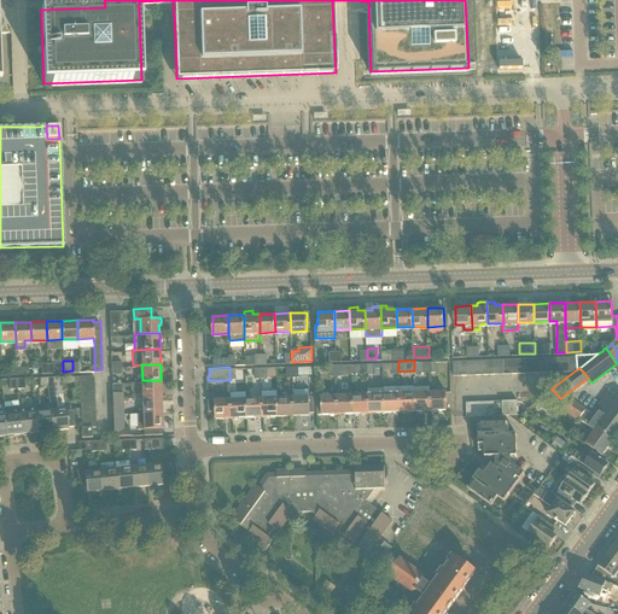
[(143,380),(143,396),(162,396),(161,380),(143,380)]
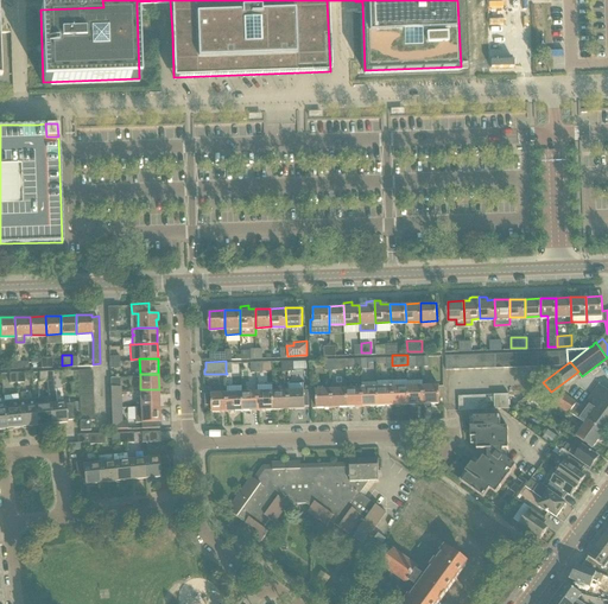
[(54,379),(46,379),(49,394),(49,402),(51,421),(67,420),(67,418),(65,408),(64,402),(64,400),(56,401),(54,379)]
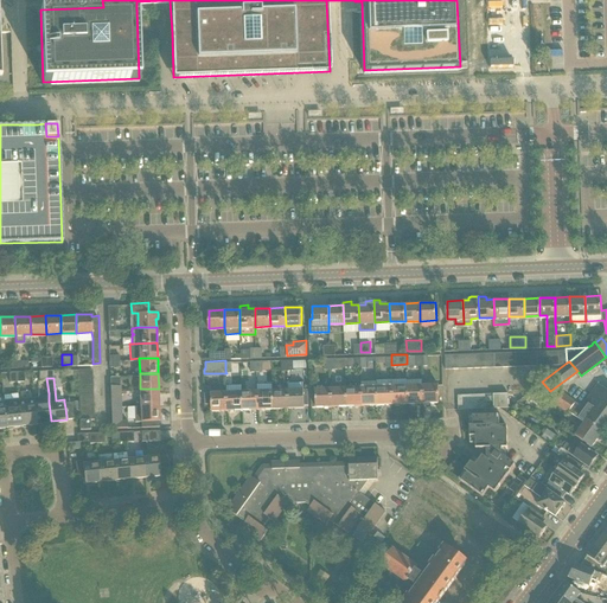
[(377,378),(362,379),(362,404),(377,404),(377,385),(377,378)]
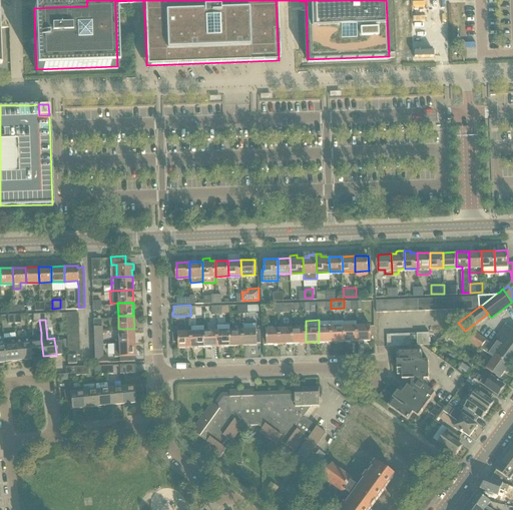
[(293,321),(293,327),(294,342),(306,342),(306,321),(293,321)]
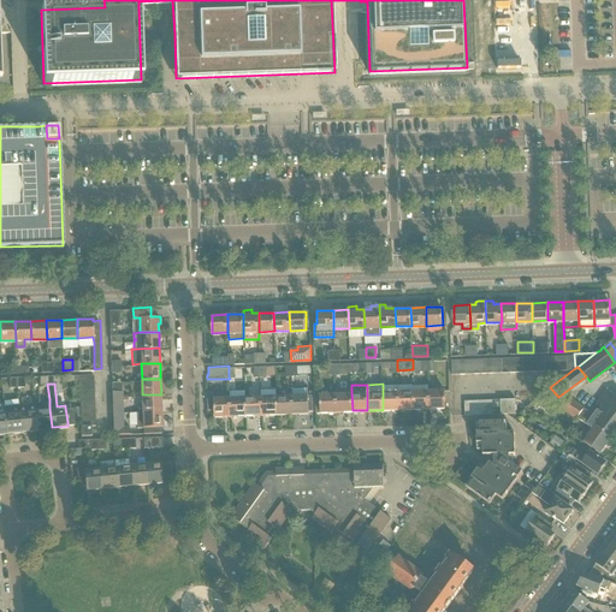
[(309,409),(313,409),(312,393),(308,393),(308,386),(292,387),(292,394),(292,413),(309,413),(309,409)]
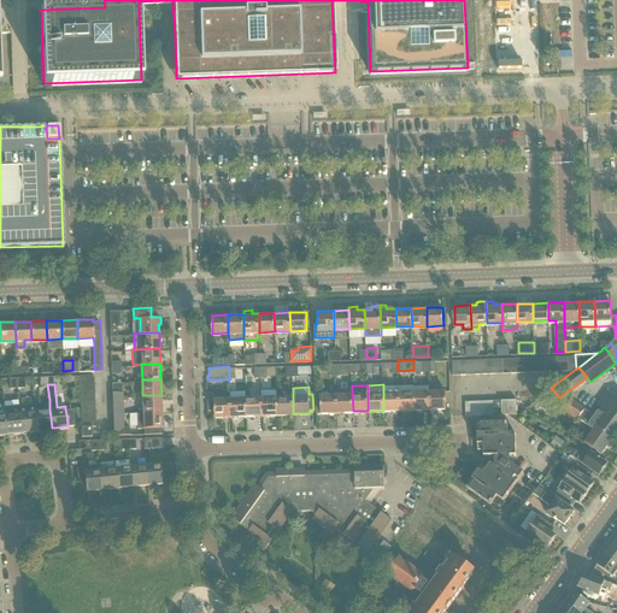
[(568,394),(559,405),(593,428),(585,440),(600,453),(607,444),(610,446),(612,446),(615,441),(615,438),(612,437),(616,430),(616,394),(612,390),(607,388),(591,410),(568,394)]
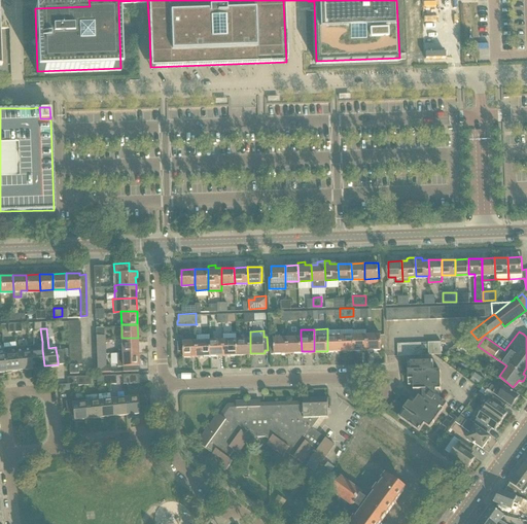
[(354,334),(341,335),(341,350),(354,350),(354,334)]
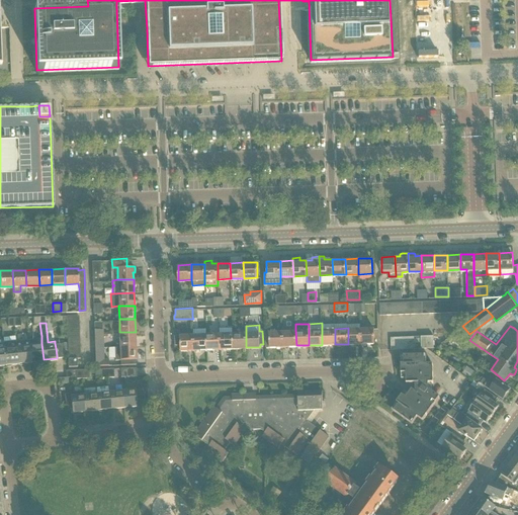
[(360,328),(348,328),(348,344),(361,343),(360,328)]
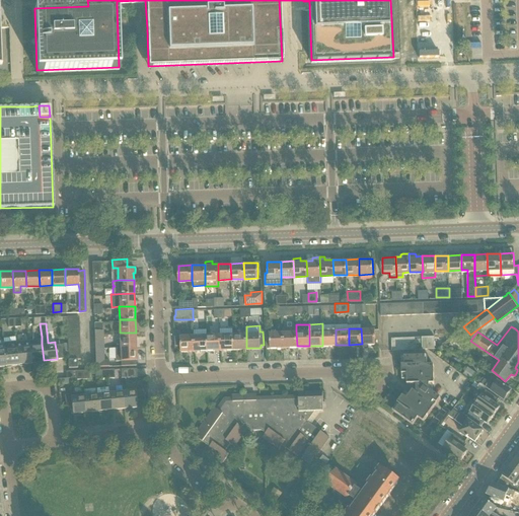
[(375,328),(361,328),(362,344),(375,344),(375,328)]
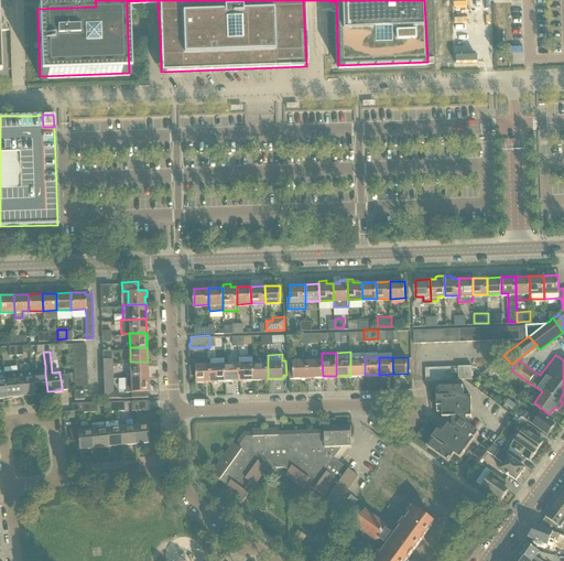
[(365,358),(350,358),(350,376),(365,375),(365,358)]
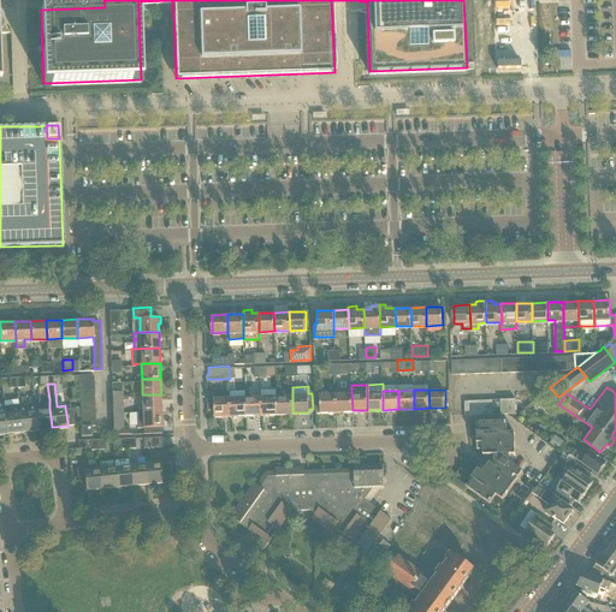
[(344,392),(336,393),(337,411),(353,410),(351,392),(344,392)]
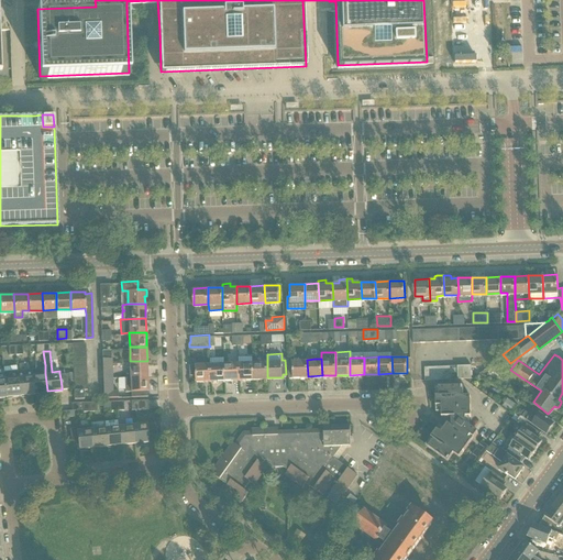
[(308,376),(307,360),(293,360),(293,376),(308,376)]
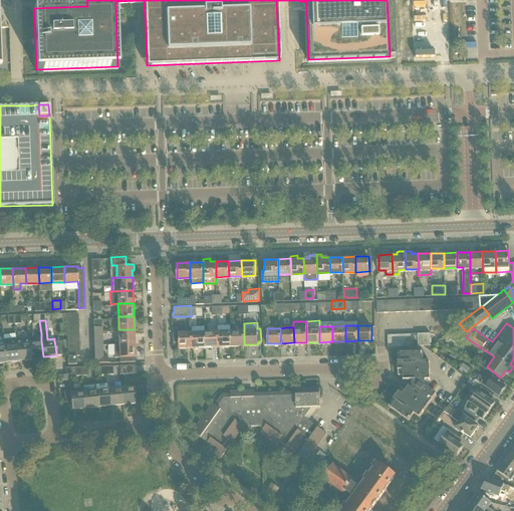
[(118,329),(119,342),(135,341),(135,329),(118,329)]
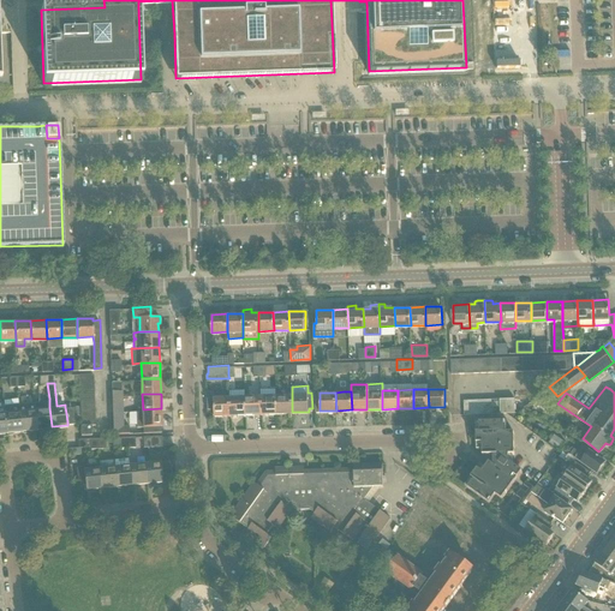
[(276,394),(261,395),(262,413),(276,413),(276,394)]
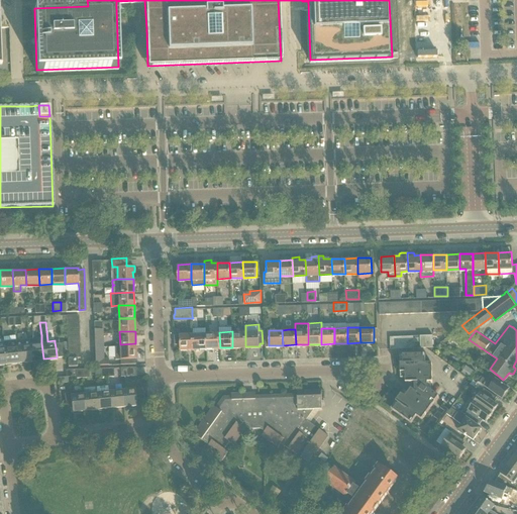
[(245,331),(232,331),(232,347),(245,346),(245,331)]
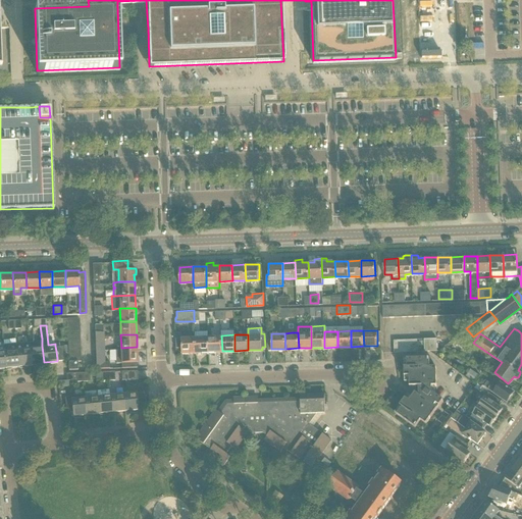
[(208,335),(195,336),(196,352),(209,352),(208,335)]
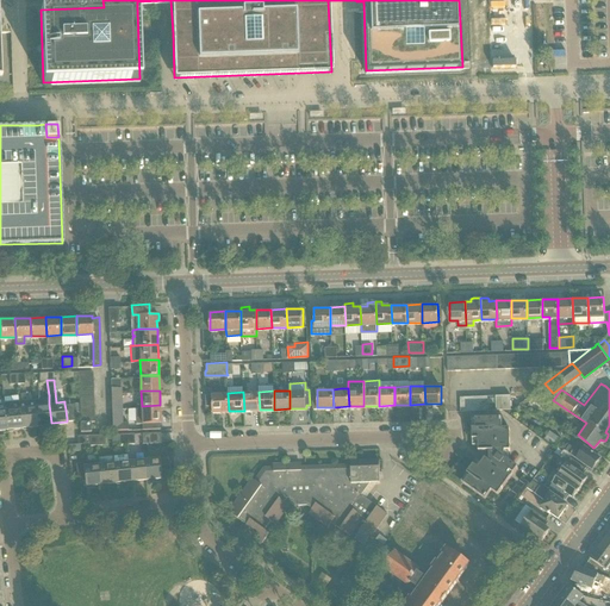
[(259,392),(243,392),(244,411),(260,410),(259,392)]
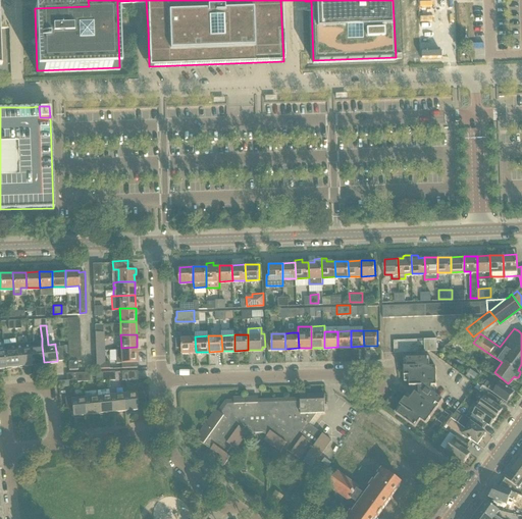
[(196,352),(195,336),(175,336),(176,347),(181,347),(183,353),(196,352)]
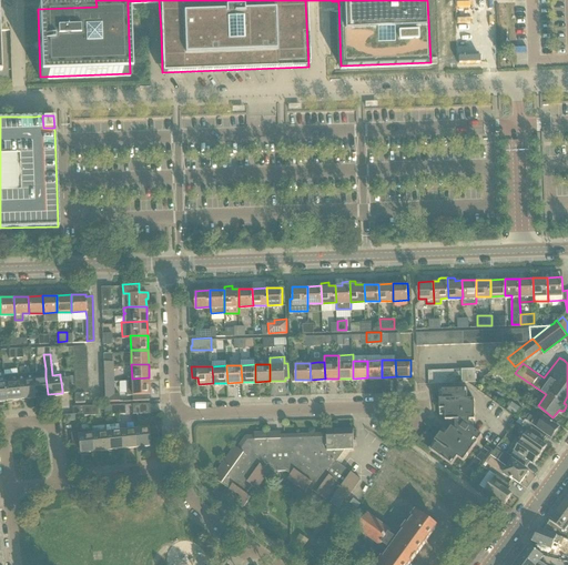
[(46,369),(31,371),(32,377),(34,396),(48,394),(46,376),(46,369)]
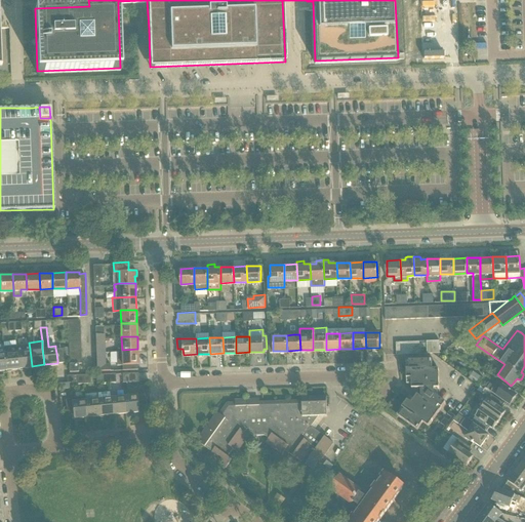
[(29,343),(15,344),(18,367),(32,366),(30,349),(29,343)]
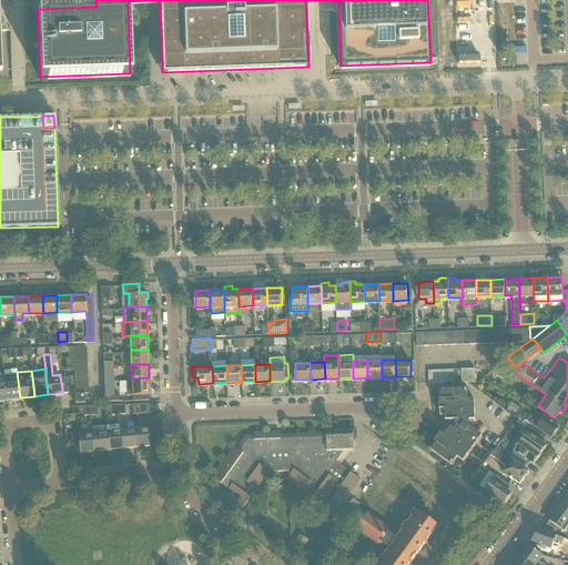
[(17,372),(3,373),(6,400),(20,397),(17,372)]
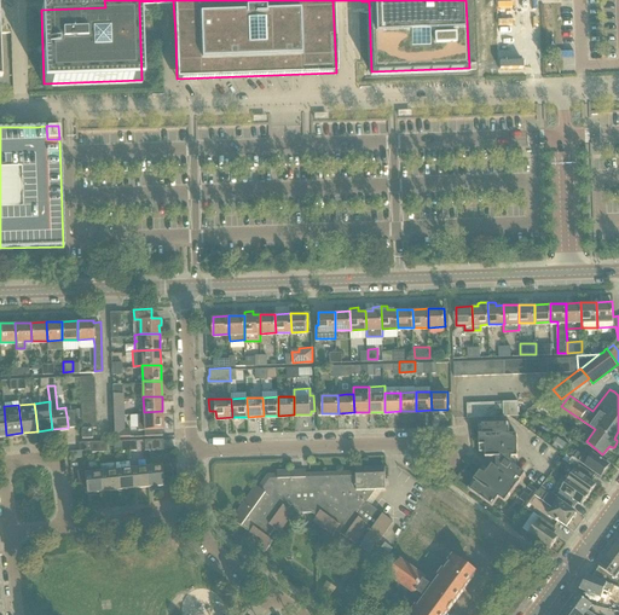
[(144,412),(137,412),(138,429),(144,428),(145,428),(149,428),(149,434),(163,434),(162,428),(162,411),(144,412)]
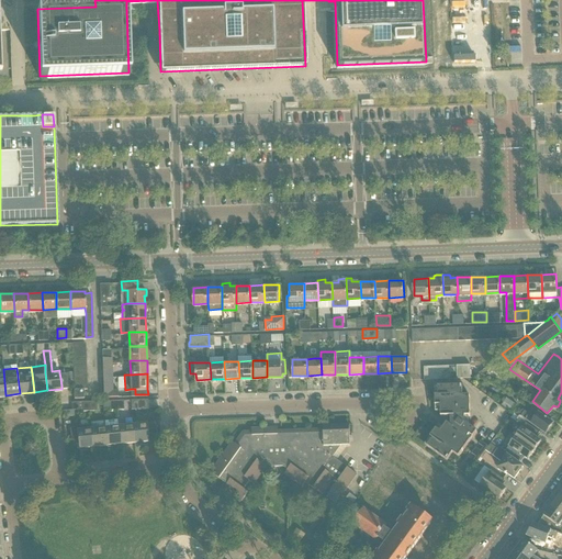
[(111,376),(103,376),(103,395),(117,395),(117,394),(117,388),(111,388),(111,376)]
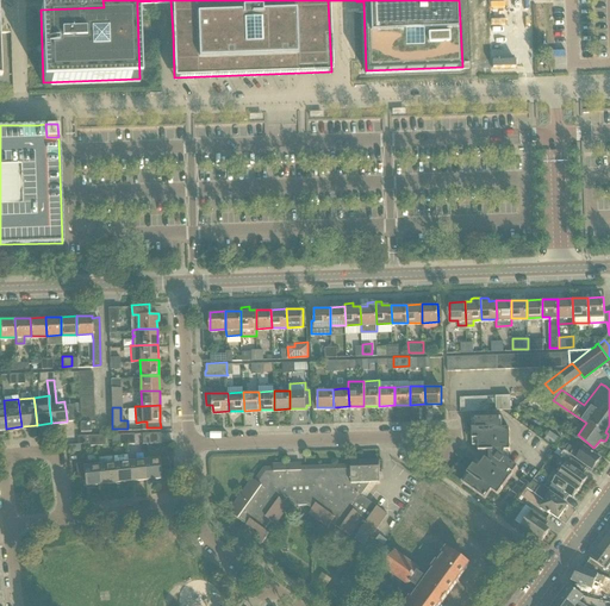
[(477,457),(461,480),(485,497),(491,488),(497,493),(517,466),(509,458),(509,449),(510,449),(509,426),(502,426),(502,416),(472,417),(472,444),(478,444),(478,449),(489,449),(489,460),(485,456),(481,461),(477,457)]
